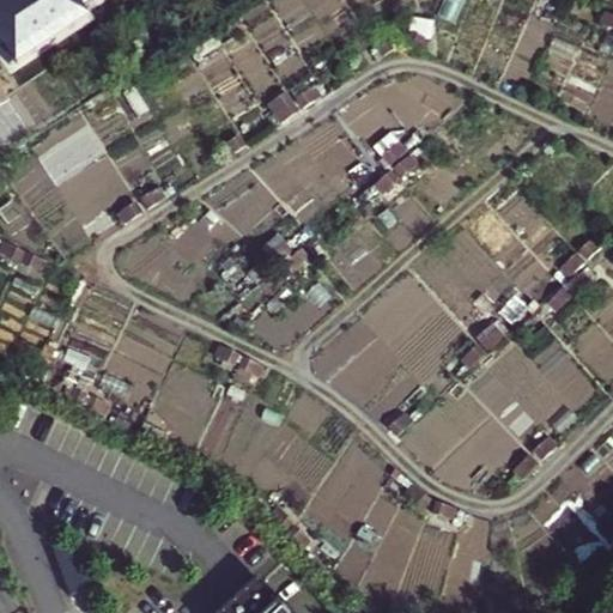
[(0,0),(0,30),(14,59),(123,0),(0,0)]
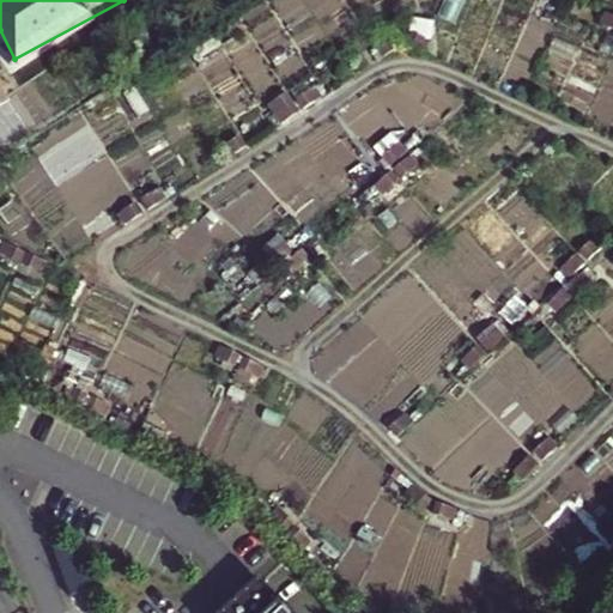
[(612,13),(607,12),(602,23),(612,26),(612,13)]
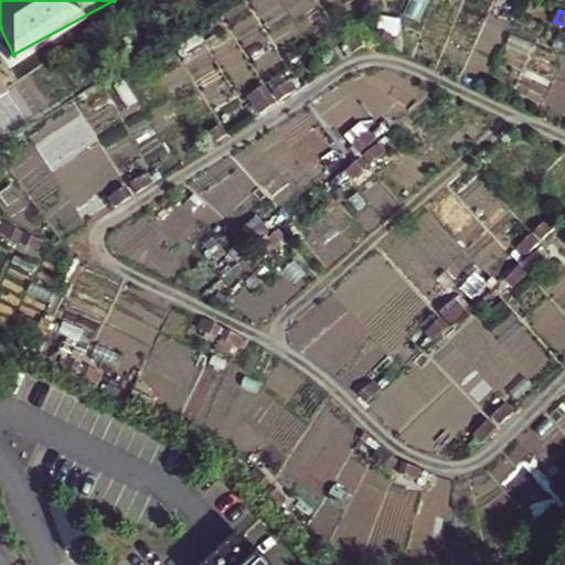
[(381,31),(377,41),(395,49),(400,40),(381,31)]
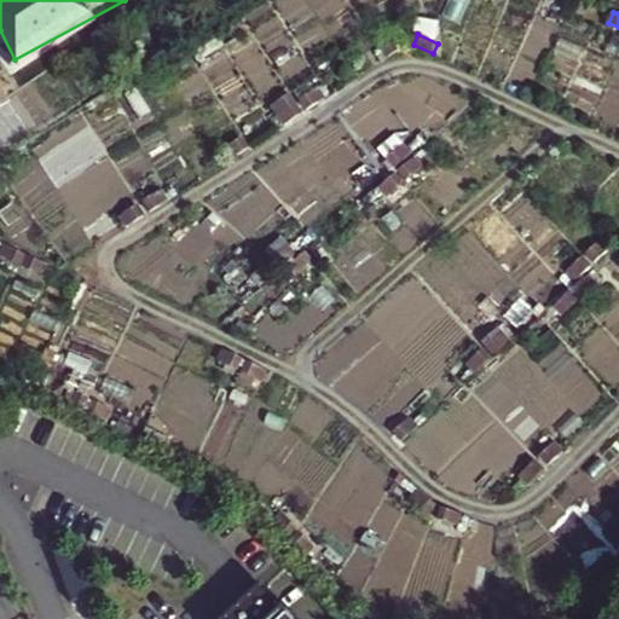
[(399,35),(380,48),(387,58),(405,46),(399,35)]
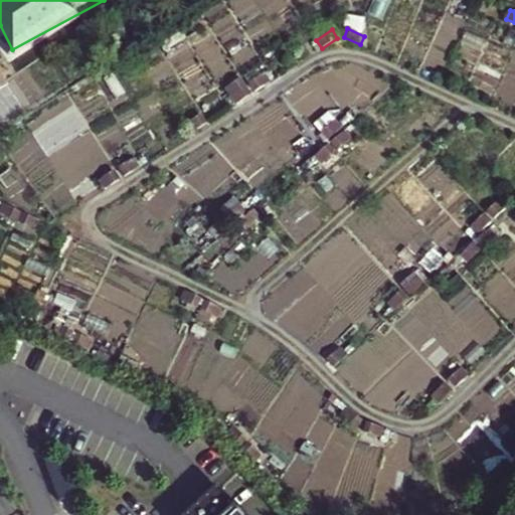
[(265,73),(249,83),(254,92),(271,81),(265,73)]
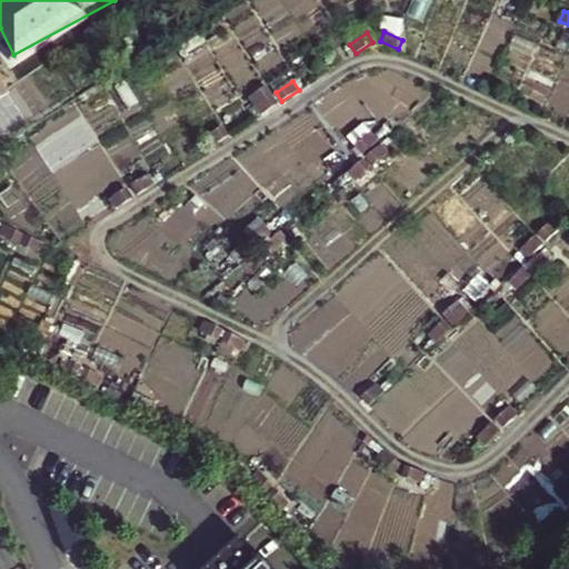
[(272,95),(255,106),(261,116),(279,103),(272,95)]
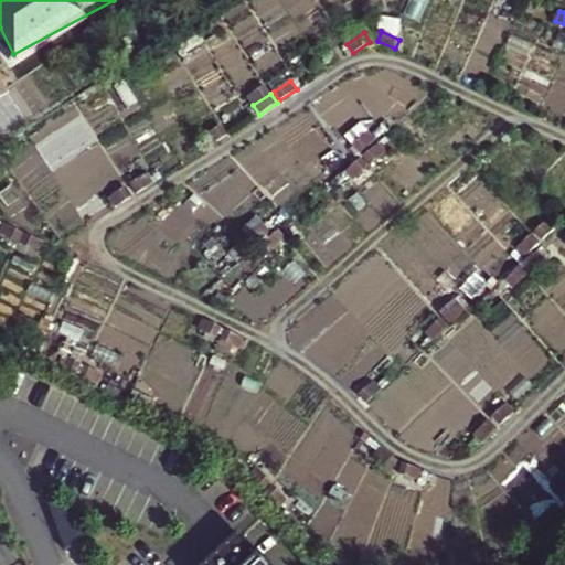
[(223,125),(205,135),(211,145),(228,134),(223,125)]
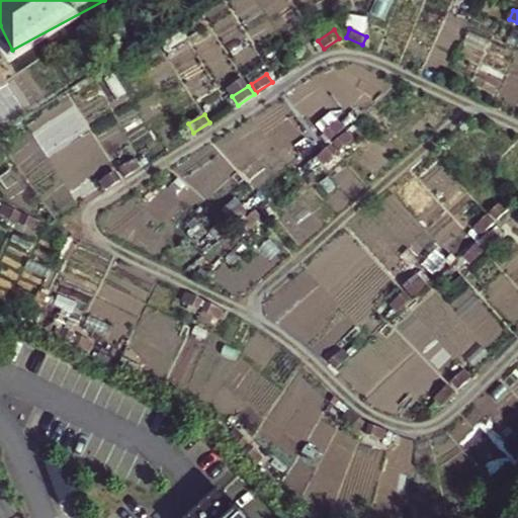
[(338,120),(324,132),(330,140),(345,127),(338,120)]
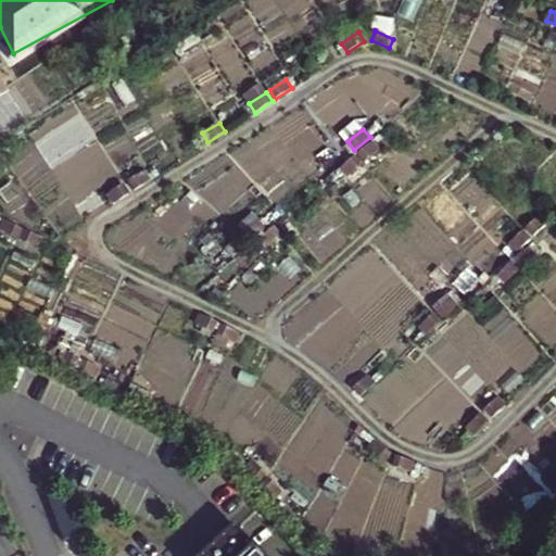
[(379,149),(373,140),(357,153),(364,162),(379,149)]
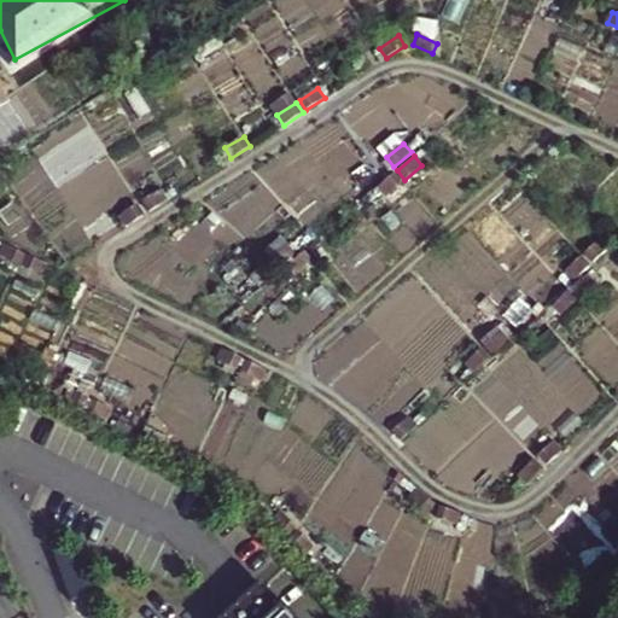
[(402,181),(394,173),(377,187),(385,196),(402,181)]
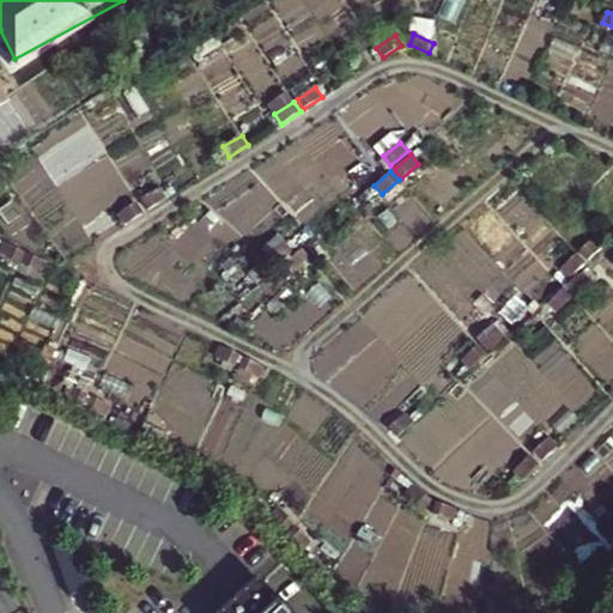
[(161,187),(141,199),(149,208),(167,196),(161,187)]
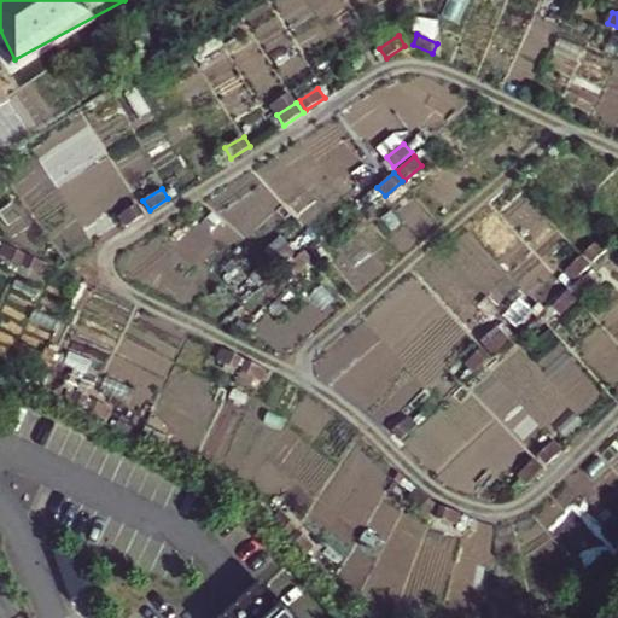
[(138,204),(120,216),(126,227),(145,214),(138,204)]
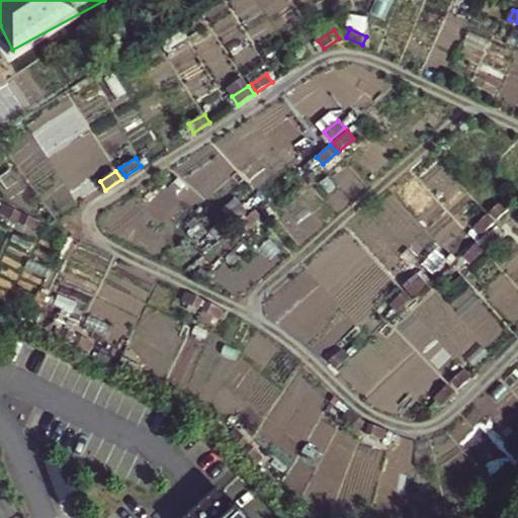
[(505,198),(491,211),(498,219),(512,206),(505,198)]
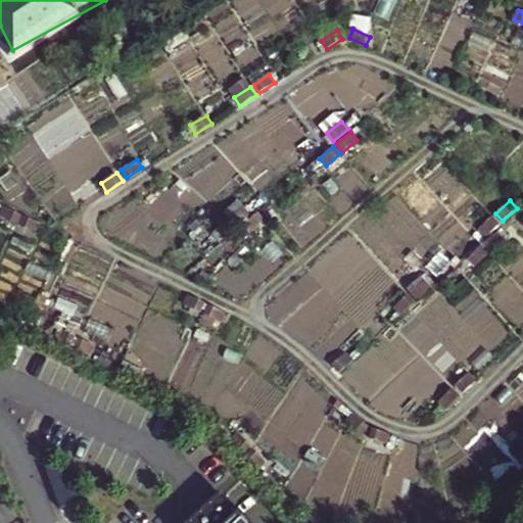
[(20,214),(4,205),(0,212),(0,215),(16,223),(20,214)]
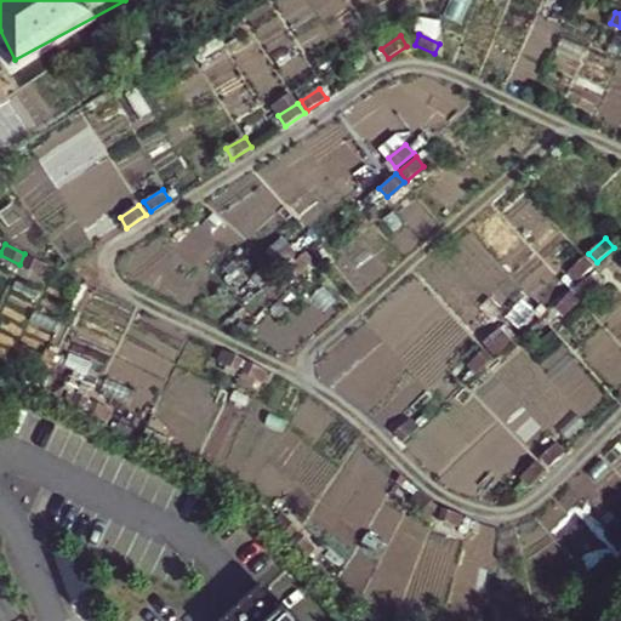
[(291,245),(275,260),(283,268),(300,254),(291,245)]
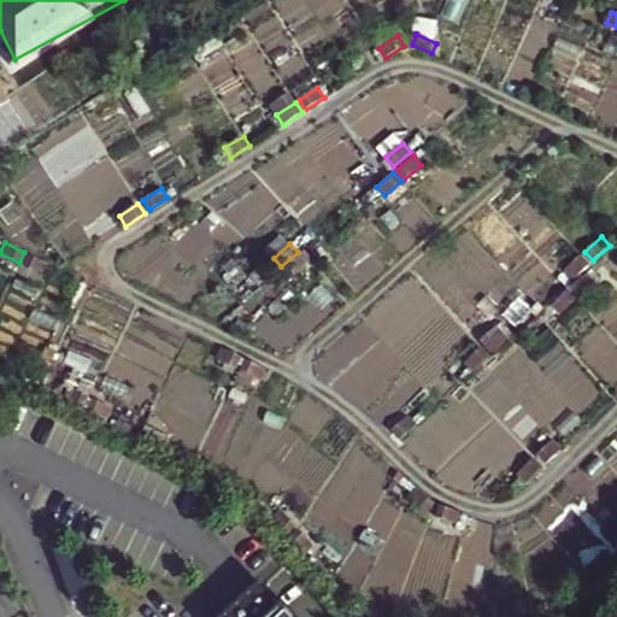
[(305,252),(288,266),(295,276),(312,262),(305,252)]
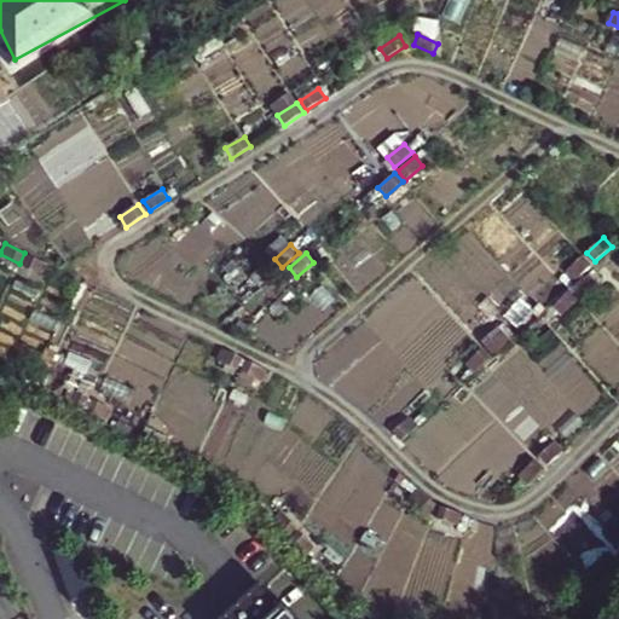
[(50,265),(29,255),(24,266),(45,276),(50,265)]
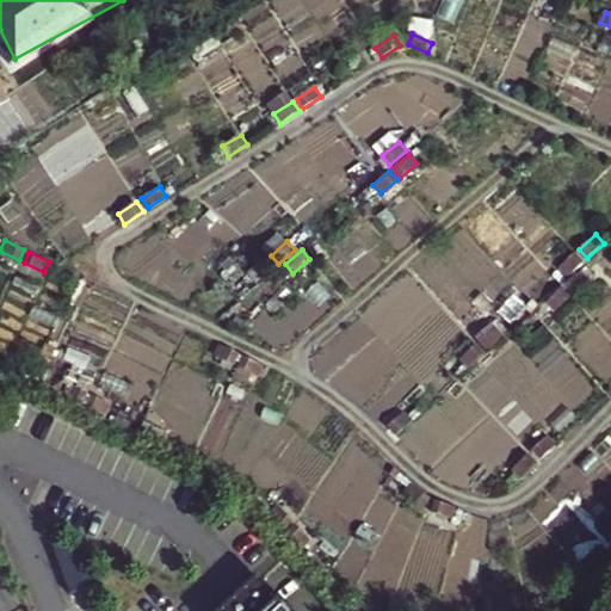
[(575,253),(559,267),(567,277),(584,261),(575,253)]
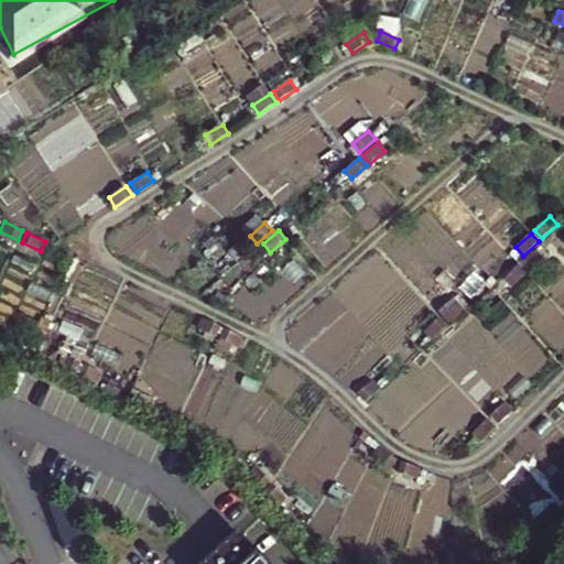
[(247,238),(231,252),(238,260),(253,247),(247,238)]
